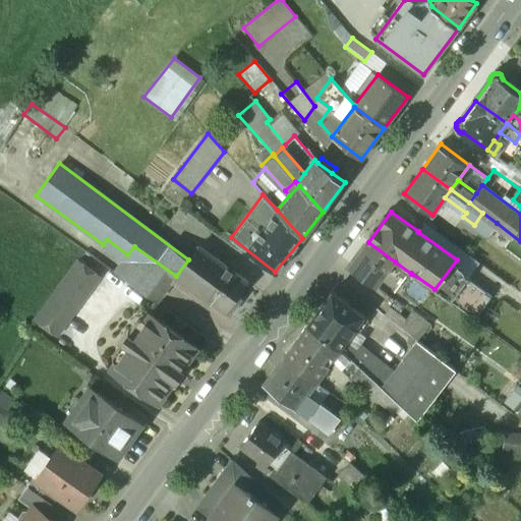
[(497,223),(482,213),(474,225),(487,235),(497,223)]
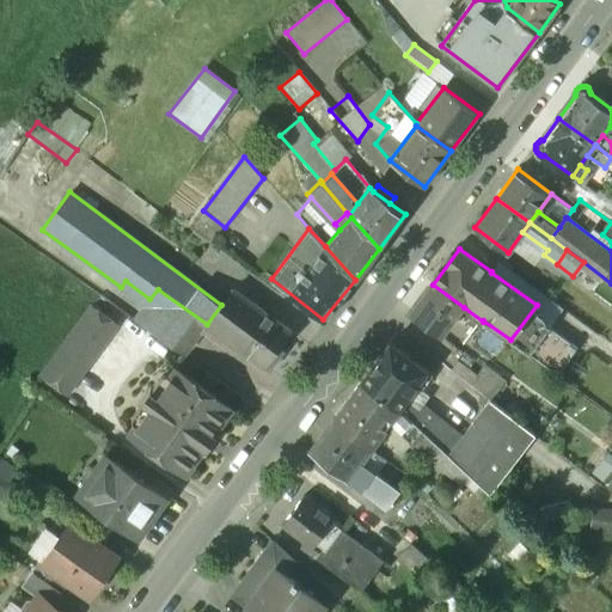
[(464,307),(433,285),(412,313),(441,336),(464,307)]
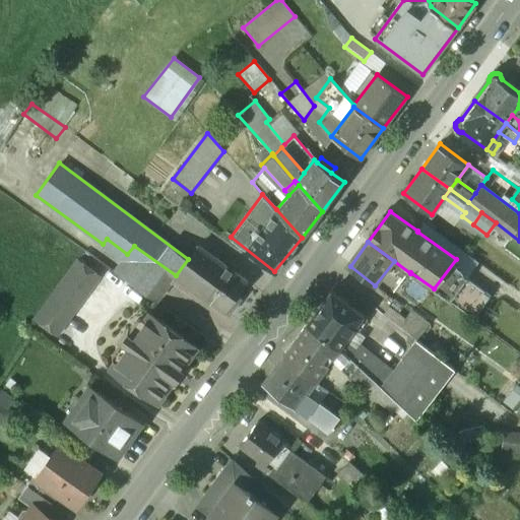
[(176,275),(134,246),(127,254),(115,271),(156,301),(172,281),(176,275)]
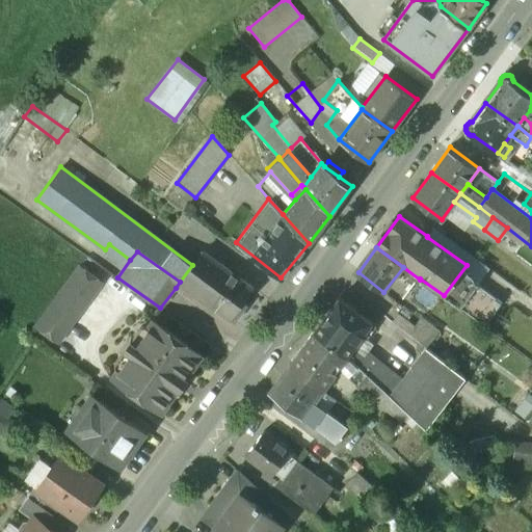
[(180,282),(176,288),(201,307),(205,300),(204,300),(212,288),(207,284),(220,265),(202,251),(192,265),(180,282)]
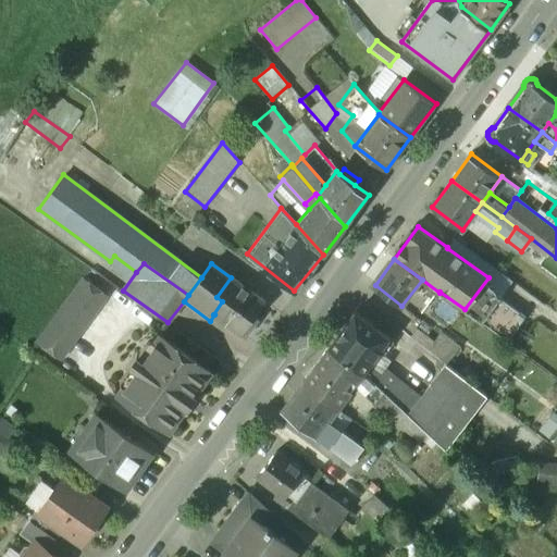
[(265,301),(231,277),(217,297),(222,301),(213,314),(214,314),(246,337),(258,320),(255,318),(265,301)]
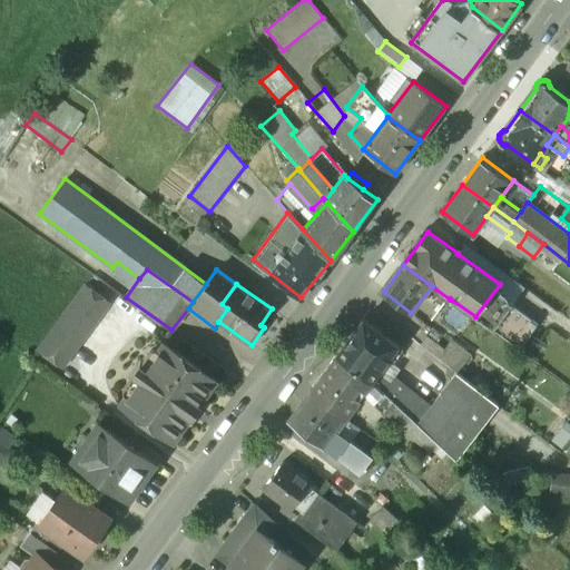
[(500,284),(475,316),(495,331),(503,320),(502,318),(512,305),(500,284)]
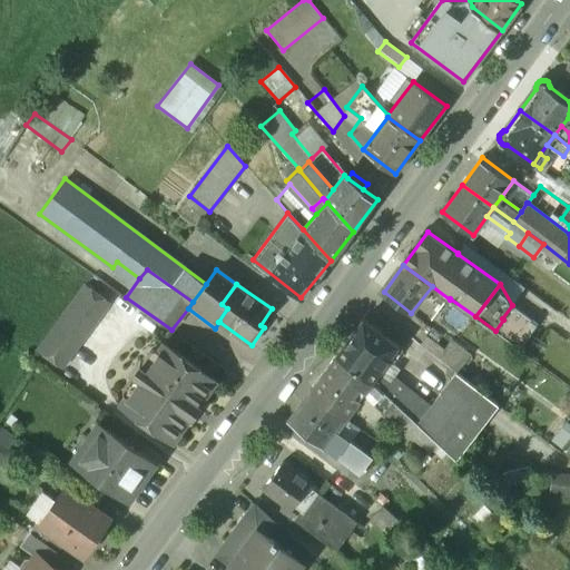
[(86,285),(39,349),(62,366),(109,303),(86,285)]
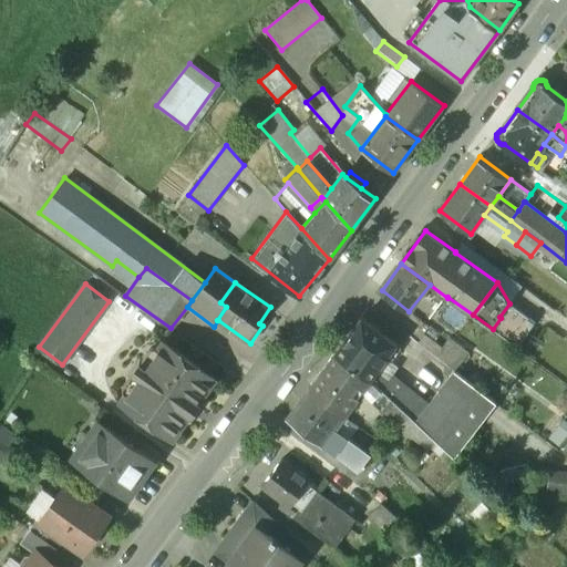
[(509,303),(500,317),(501,318),(493,329),(517,347),(535,322),(509,303)]
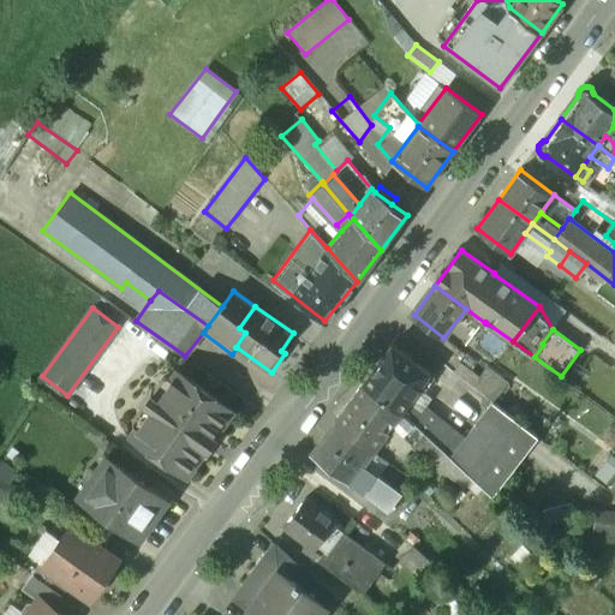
[(430,371),(393,344),(364,383),(401,412),(402,411),(410,401),(419,387),(430,371)]
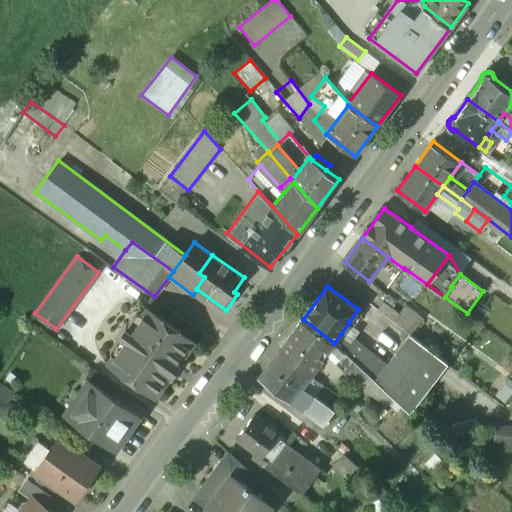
[(400,313),(384,301),(378,309),(394,322),(400,313)]
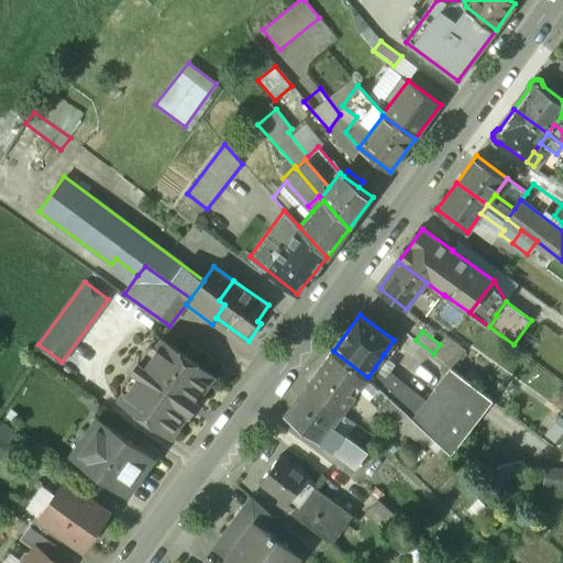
[(463,353),(444,339),(440,344),(433,354),(452,368),(463,353)]
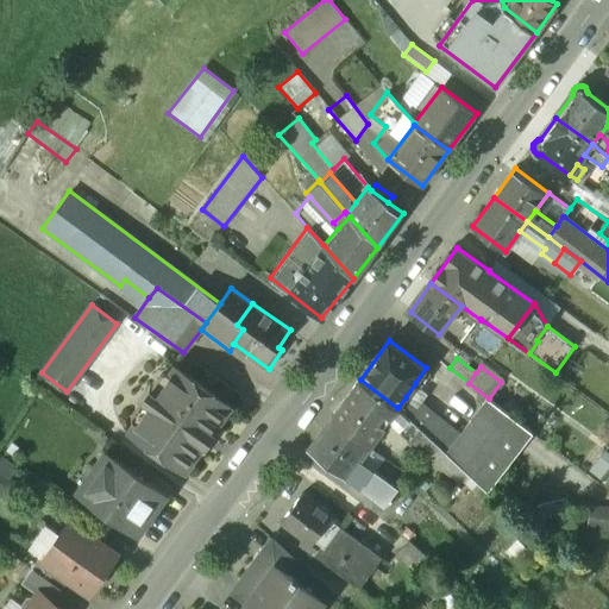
[(426,368),(415,383),(421,387),(431,371),(426,368)]
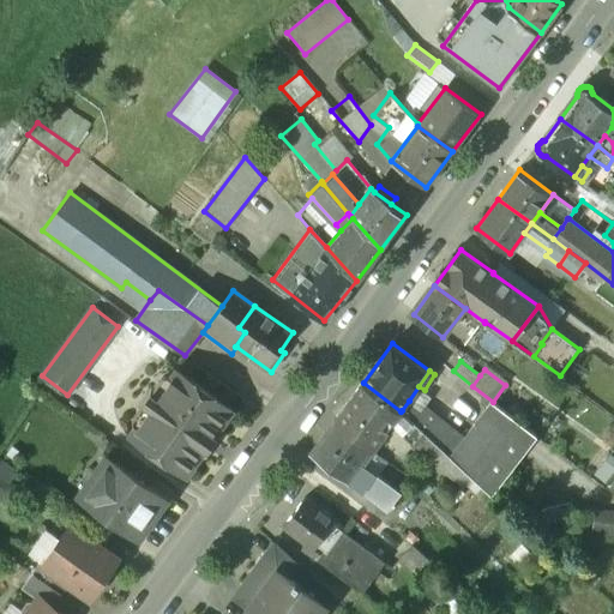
[(233,410),(180,372),(162,396),(154,390),(143,404),(151,410),(132,435),(186,475),(204,450),(209,452),(218,439),(214,437),(233,410)]
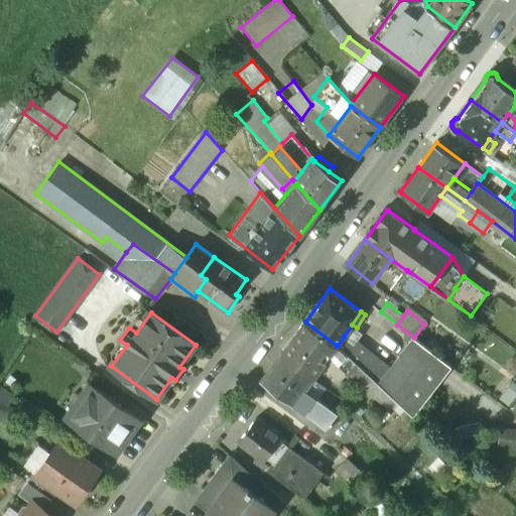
[(305,321),(281,354),(314,378),(331,356),(337,346),(305,321)]
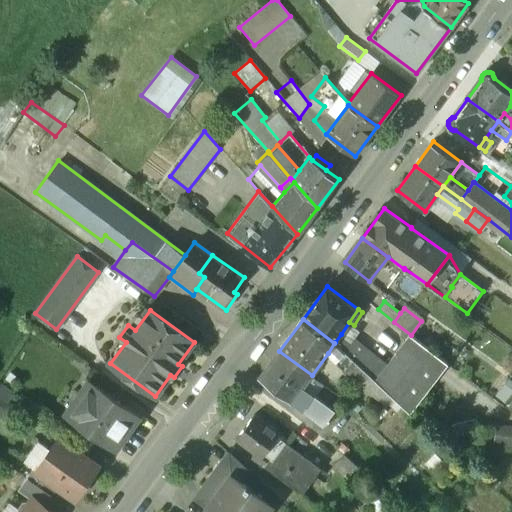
[(352,343),(341,334),(335,342),(342,348),(350,356),(359,343),(355,339),(352,343)]
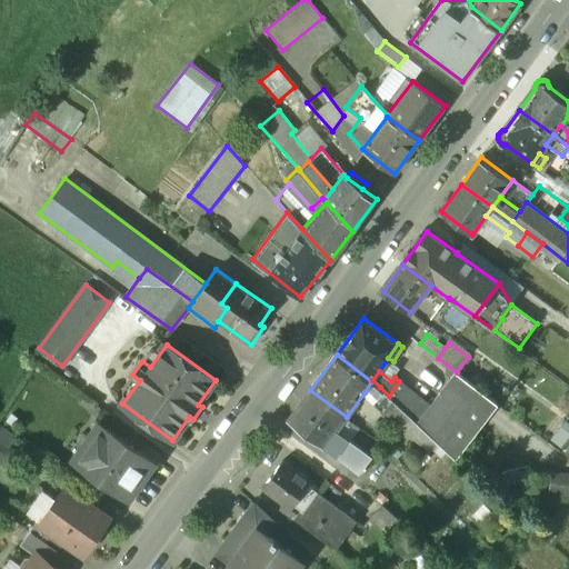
[(431,406),(419,422),(458,458),(499,405),(457,372),(431,406)]
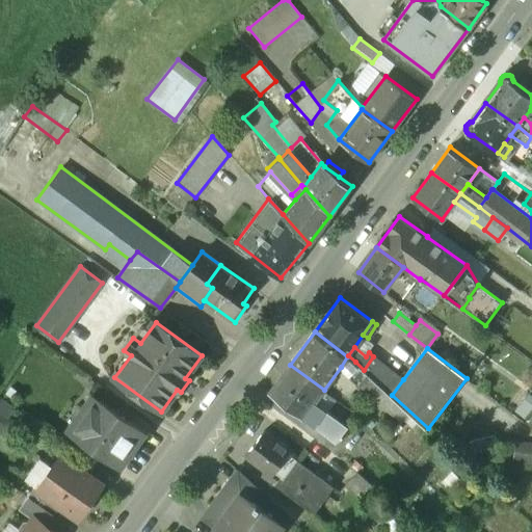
[(355,362),(348,355),(347,356),(341,367),(347,372),(355,362)]
